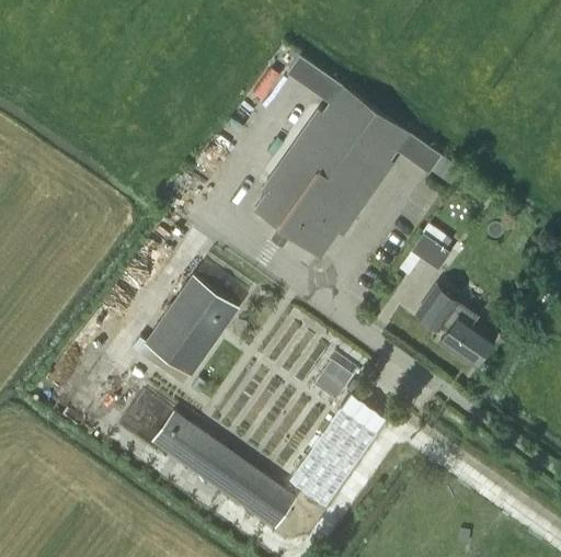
[(266,195),(254,212),(278,229),(275,234),(286,242),(290,237),(321,258),(355,208),(361,212),(371,196),(367,193),(409,133),(343,87),(272,186),(268,183),(262,192),(266,195)]
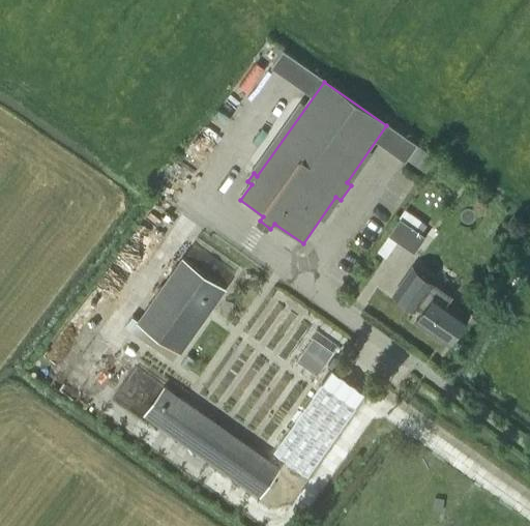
[(394,180),(386,191),(404,204),(414,191),(396,176),(404,166),(378,145),(367,159),(394,180)]
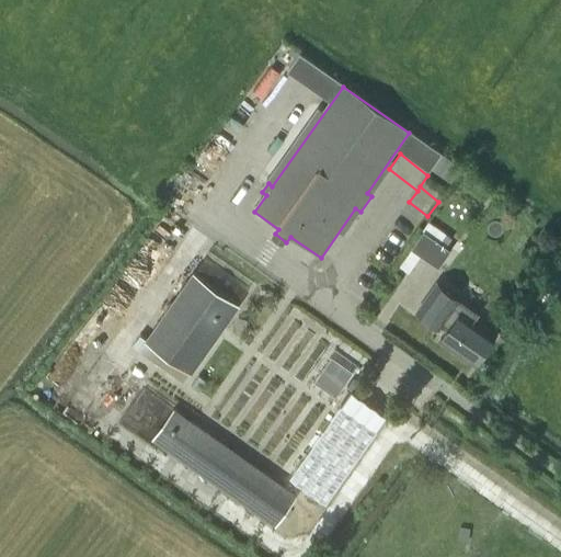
[(427,223),(410,250),(437,269),(456,241),(427,223)]
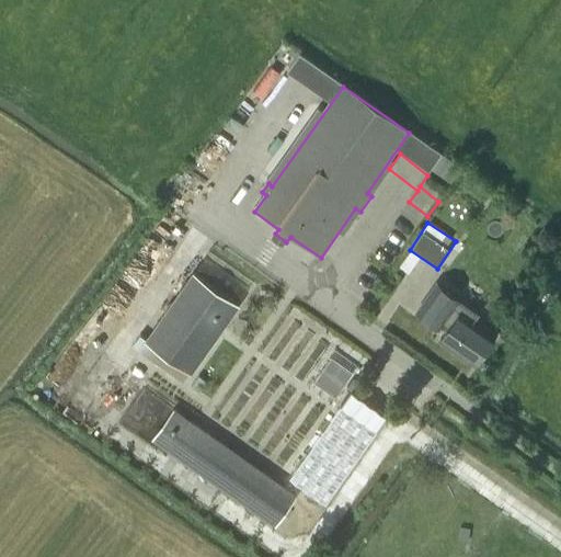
[(238,308),(194,277),(147,343),(139,339),(132,350),(183,386),(238,308)]
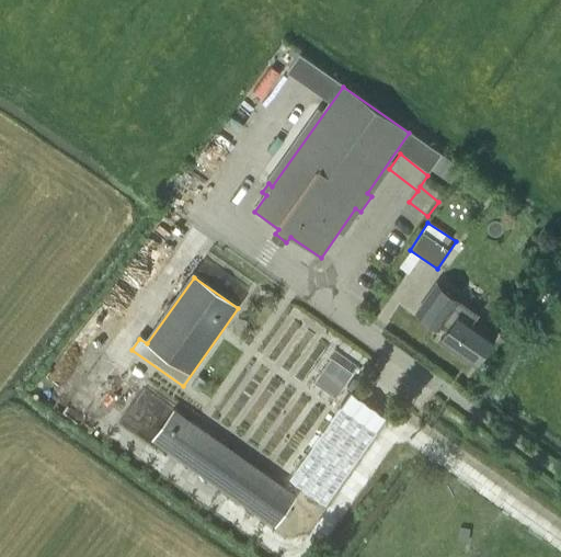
[(473,366),(494,338),(473,324),(478,317),(437,288),(418,315),(439,330),(441,329),(448,333),(441,343),(473,366)]
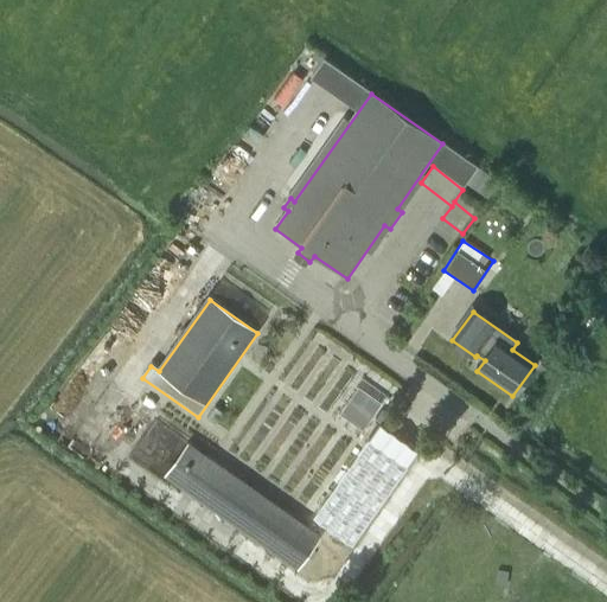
[(352,546),(419,453),(382,427),(314,520),(352,546)]
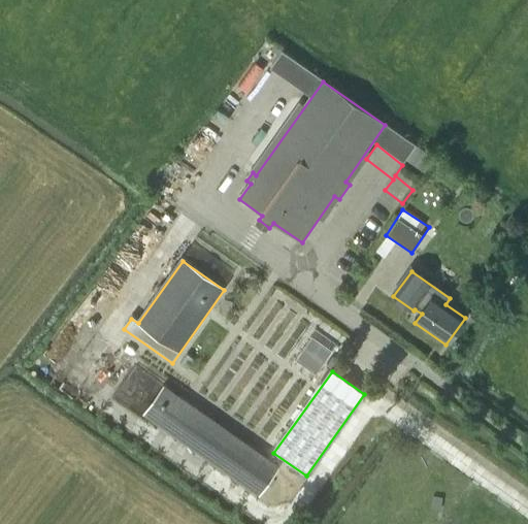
[(164,388),(145,416),(259,496),(277,469),(164,388)]
